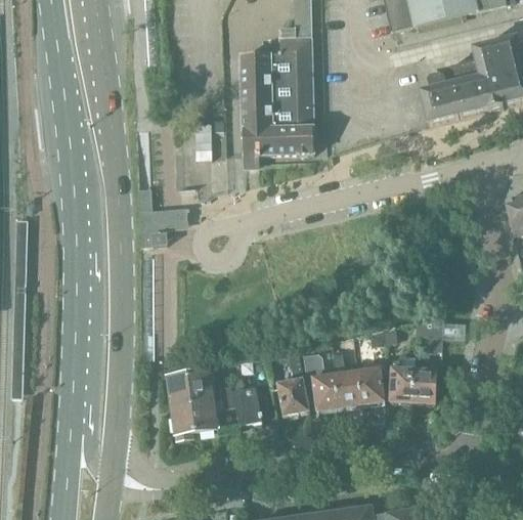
[(279,33),(279,38),(310,37),(308,0),(294,0),(296,33),(279,33)]
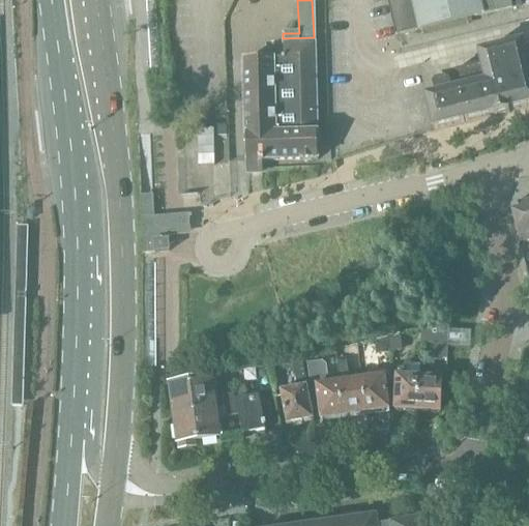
[(387,0),(394,32),(528,1),(528,0),(387,0)]
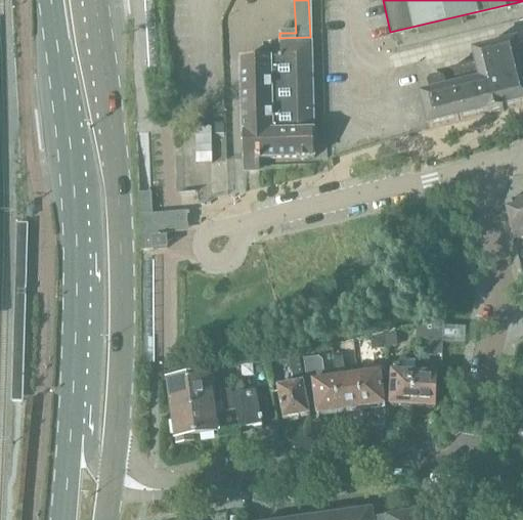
[(310,37),(279,38),(279,55),(240,56),(243,157),(245,157),(245,168),(259,168),(258,158),(261,158),(261,156),(313,155),(310,37)]
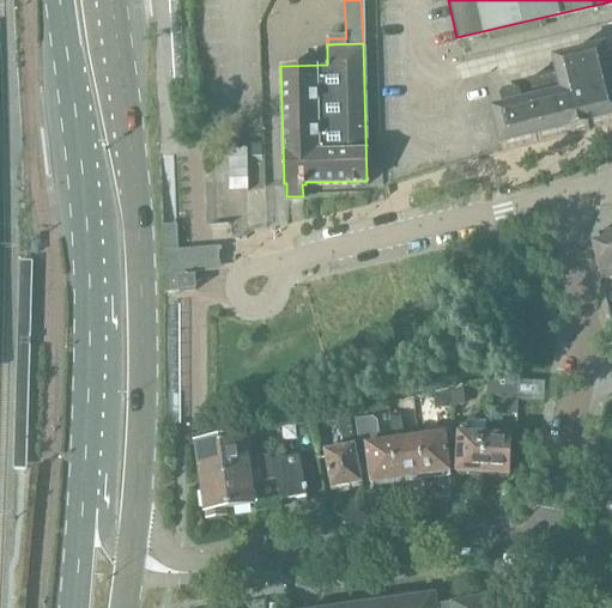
[(500,98),(500,99),(502,107),(491,109),(500,146),(569,129),(570,131),(588,126),(588,125),(611,117),(611,80),(604,47),(552,59),(557,76),(513,86),(514,90),(504,92),(503,92),(500,98)]
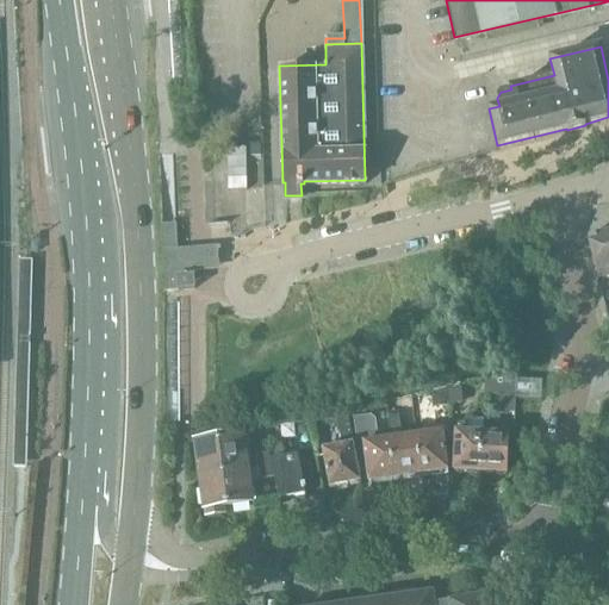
[(248,144),(229,143),(228,182),(247,182),(248,144)]
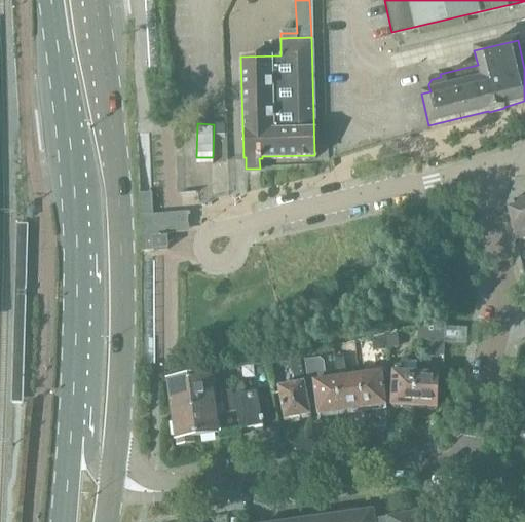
[(524,233),(524,195),(505,200),(515,236),(524,233)]
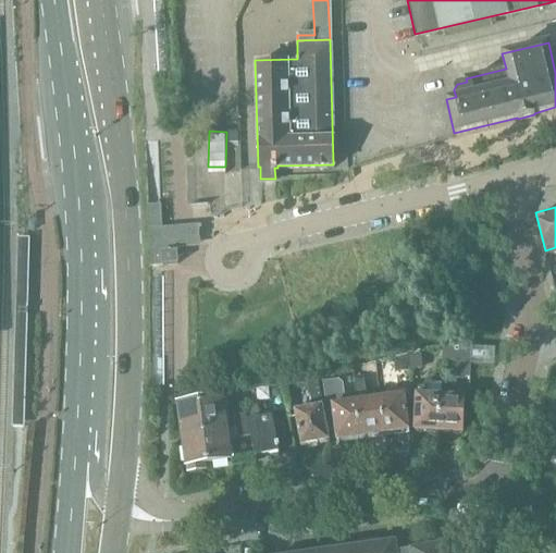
[(440,356),(461,357),(469,357),(470,336),(442,344),(440,356)]
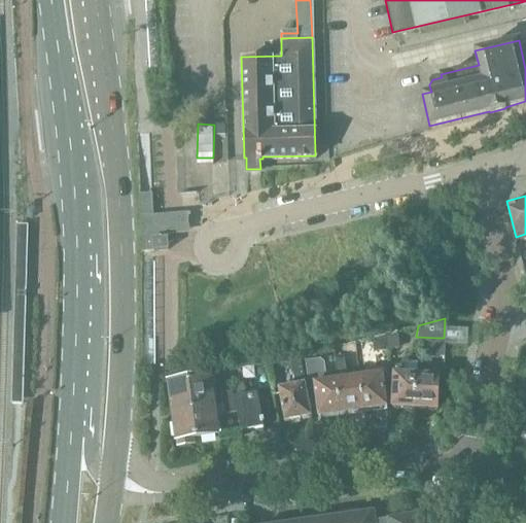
[(396,330),(385,332),(386,344),(397,342),(396,330)]
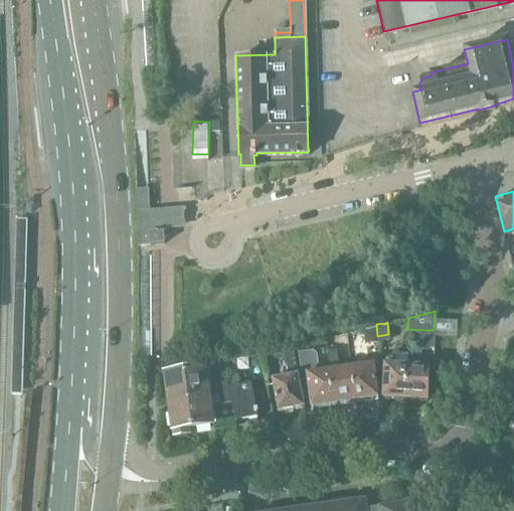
[(374,326),(361,328),(363,338),(376,337),(374,326)]
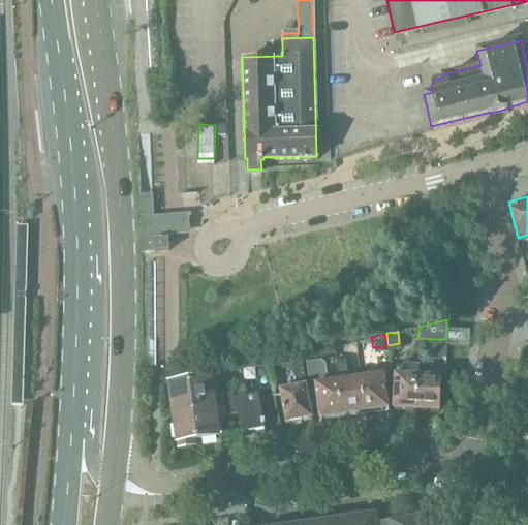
[(445,339),(438,339),(437,356),(445,356),(445,339)]
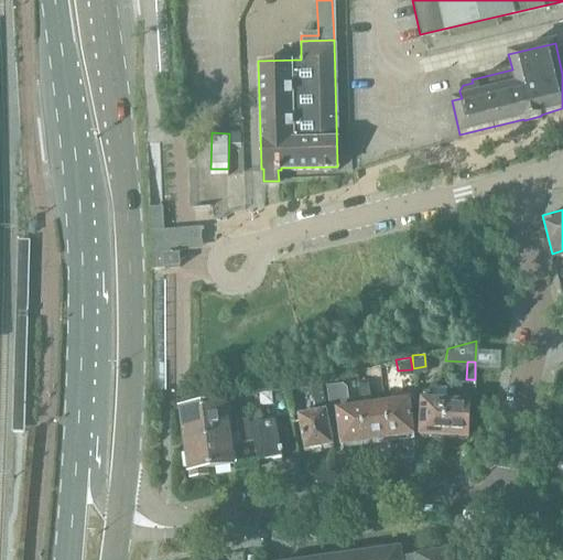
[(311,380),(315,410),(298,413),(304,448),(307,448),(310,450),(320,449),(321,445),(332,443),(325,409),(326,409),(321,379),(311,380)]
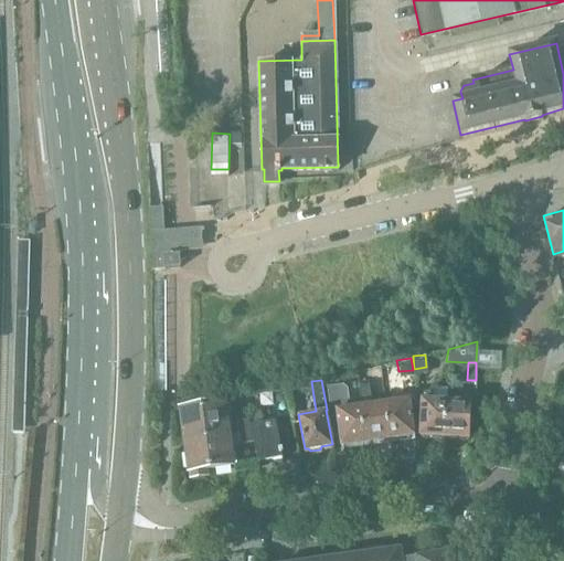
[(365,440),(360,404),(346,406),(344,394),(347,390),(338,382),(327,384),(331,416),(338,416),(341,443),(351,441),(354,444),(360,443),(363,440),(365,440)]
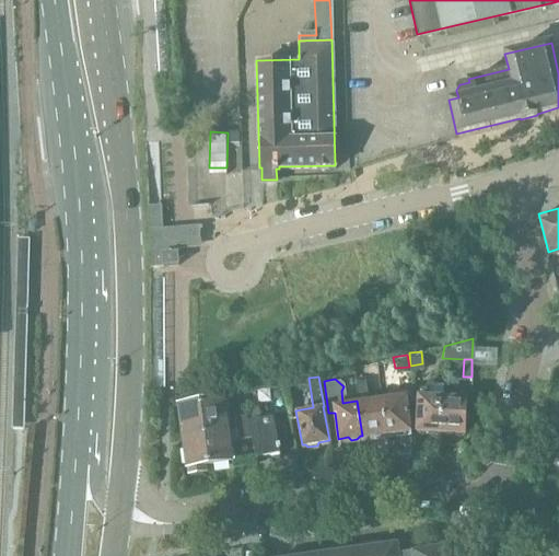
[(354,383),(357,401),(362,436),(372,433),(375,437),(381,436),(383,432),(385,432),(381,397),(365,400),(363,382),(354,383)]
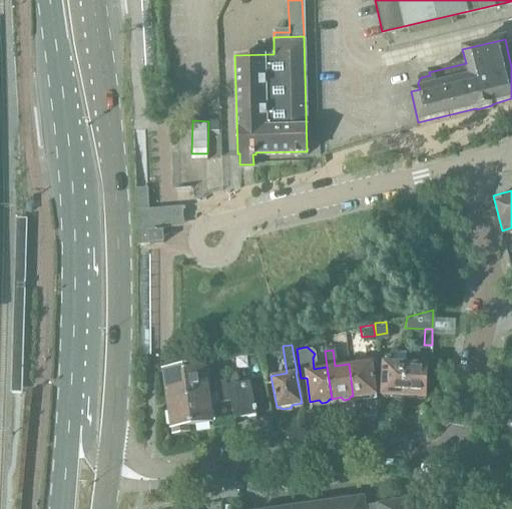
[(371,361),(349,364),(353,396),(363,394),(366,397),(371,396),(373,393),(375,393),(371,361)]
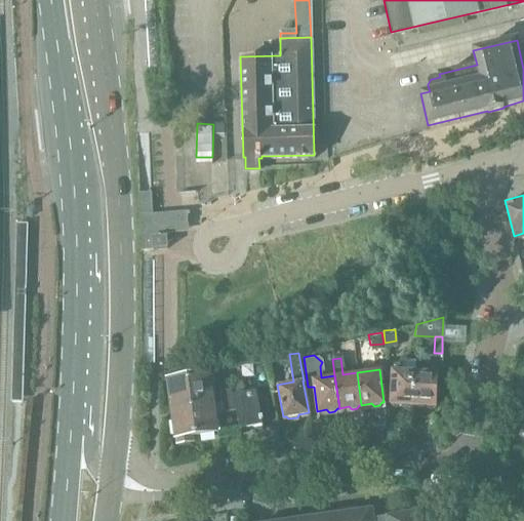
[(399,402),(412,403),(414,370),(392,369),(390,402),(391,402),(395,404),(399,402)]
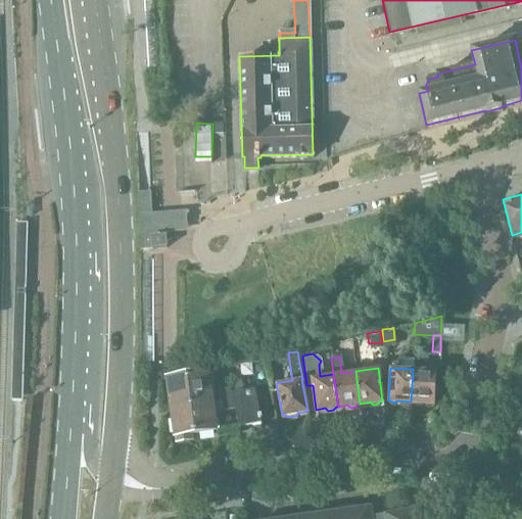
[(413,369),(411,402),(424,402),(428,405),(433,403),(435,370),(413,369)]
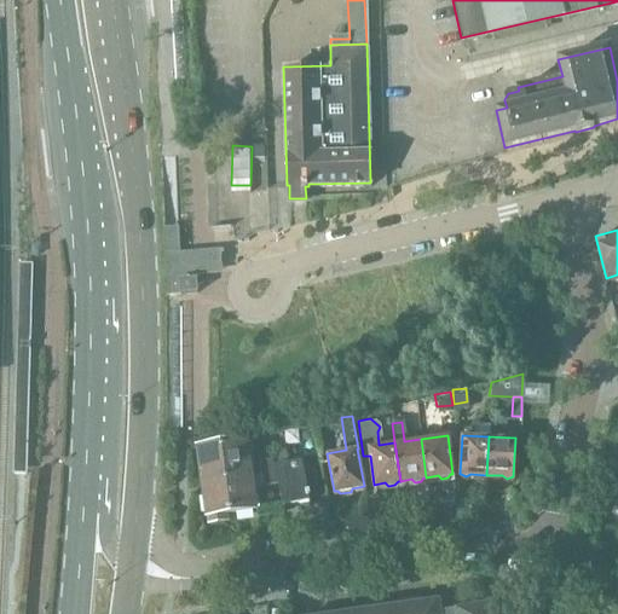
[(202,465),(203,479),(249,471),(244,439),(198,446),(198,450),(196,453),(198,463),(202,465)]
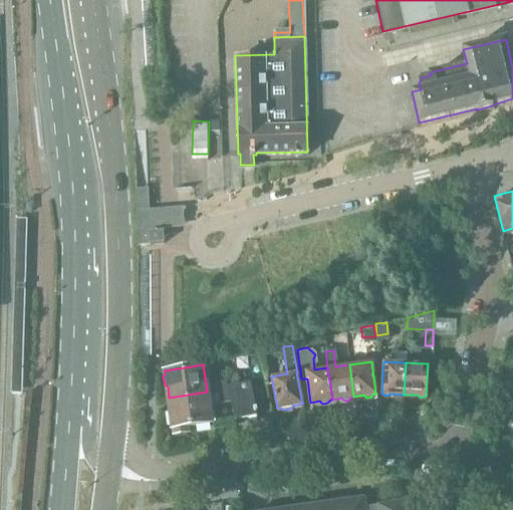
[(261,369),(251,371),(253,380),(263,378),(261,369)]
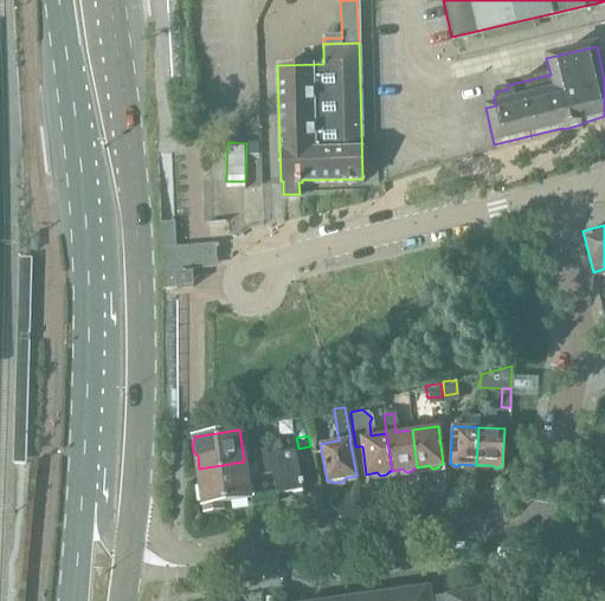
[(268,447),(269,456),(276,493),(277,493),(277,491),(301,486),(301,489),(302,489),(295,448),(281,452),(280,445),(268,447)]
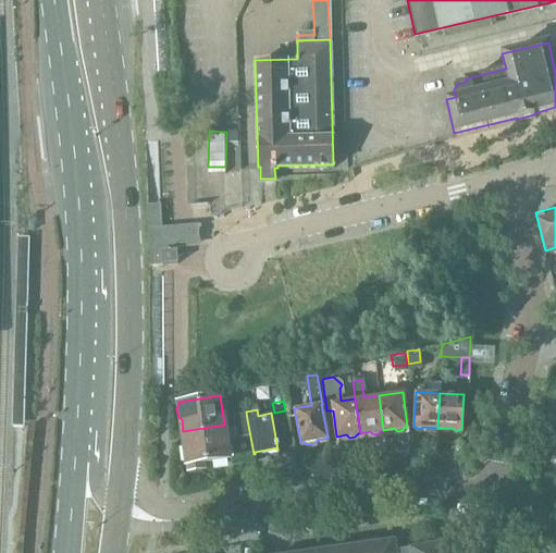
[(246,419),(247,419),(246,412),(233,413),(235,424),(246,422),(246,419)]
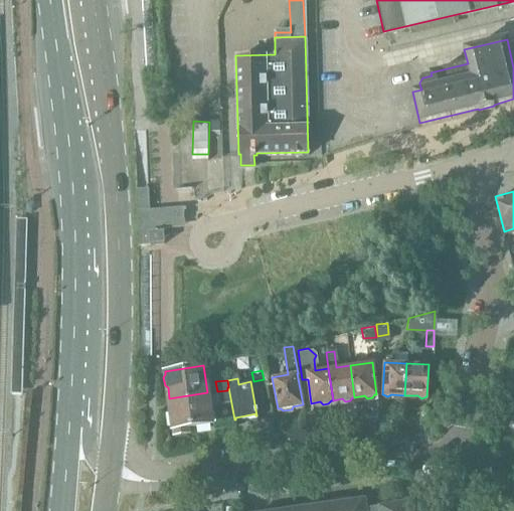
[(229,400),(227,390),(217,391),(218,401),(229,400)]
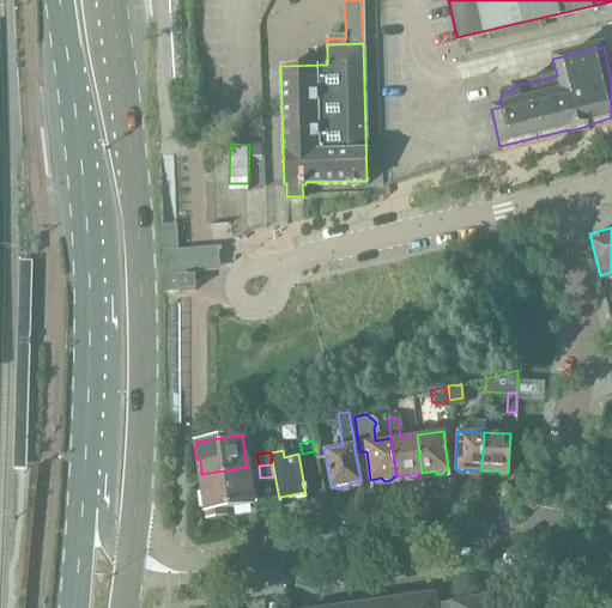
[(247,467),(201,474),(207,511),(210,514),(223,511),(224,509),(224,505),(253,502),(247,467)]
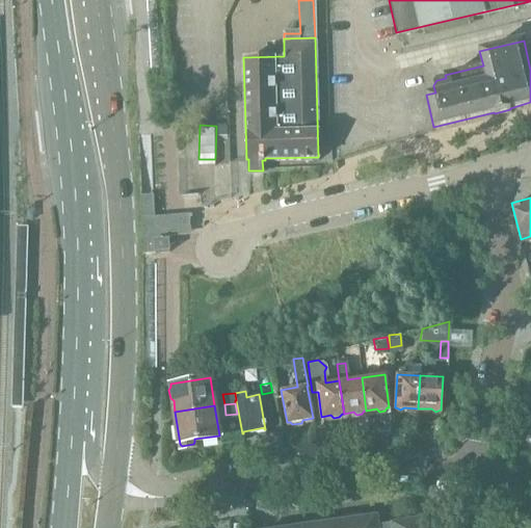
[(279,527),(425,527),(424,517),(391,522),(378,524),(376,515),(279,527)]
